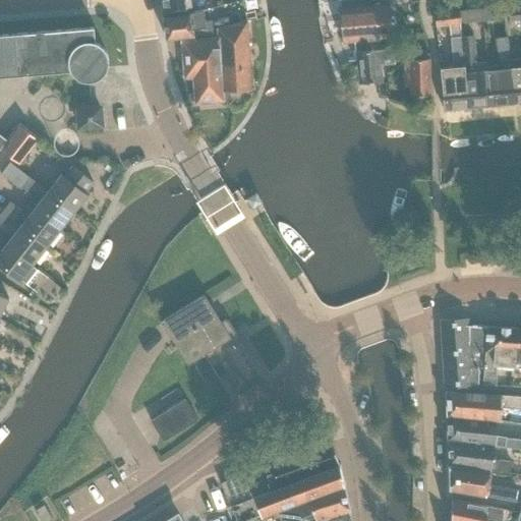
[(190,0),(161,0),(163,17),(190,14),(189,13),(193,12),(190,0)]
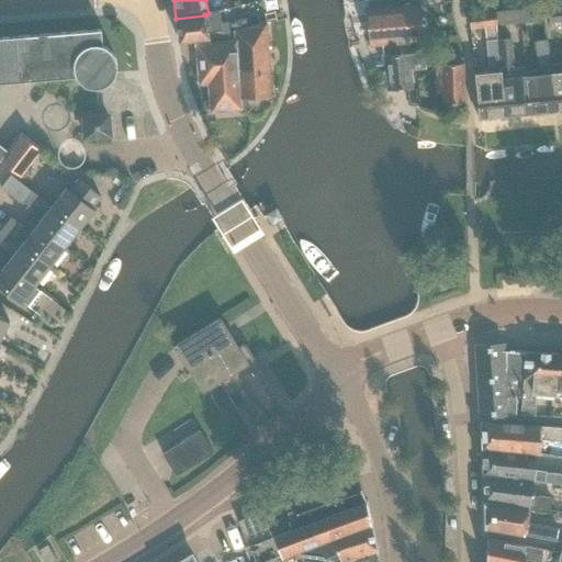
[(391,45),(423,42),(417,6),(367,10),(370,40),(390,38),(391,45)]
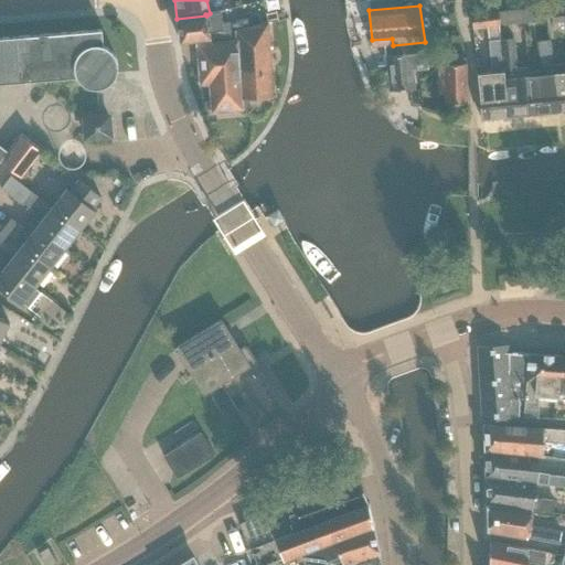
[(552,24),(564,22),(564,8),(551,11),(552,24)]
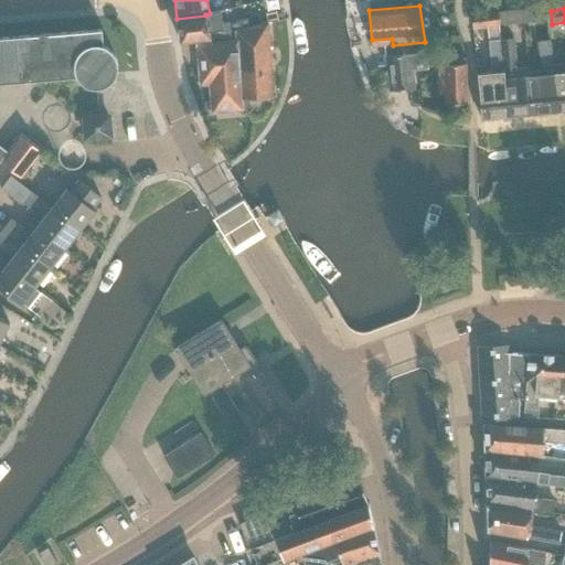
[(206,16),(177,19),(180,43),(210,39),(232,36),(230,22),(222,24),(222,22),(221,11),(210,13),(205,14),(206,16)]
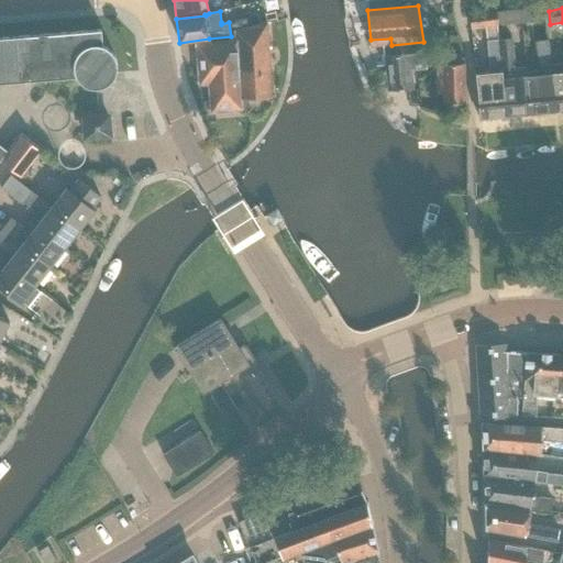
[(496,25),(495,13),(468,15),(471,29),(496,25)]
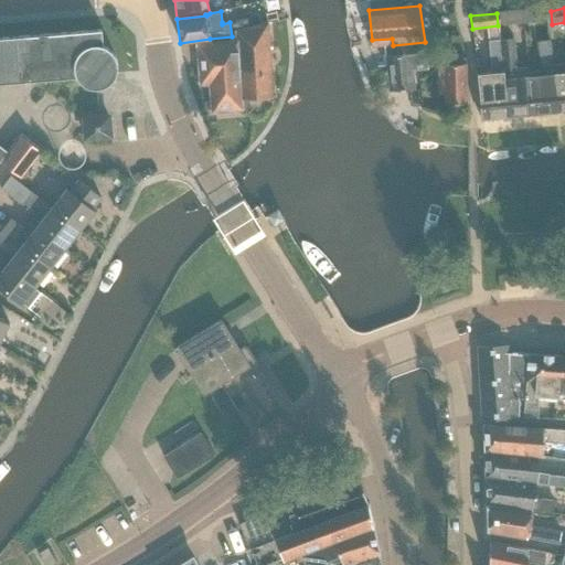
[(236,32),(258,25),(256,16),(235,21),(236,32)]
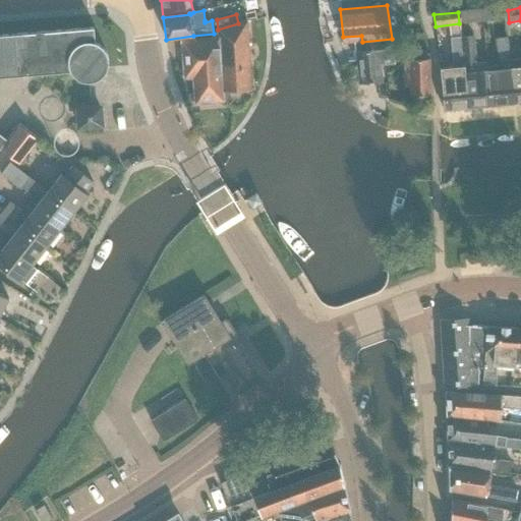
[(247,21),(238,23),(218,30),(218,38),(181,42),(184,78),(193,77),(195,104),(219,102),(218,92),(251,91),(247,21)]
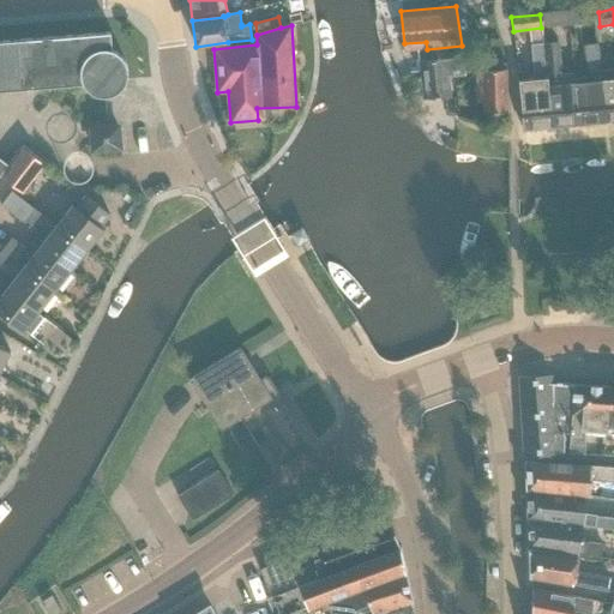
[(110,32),(0,41),(0,91),(83,84),(84,86),(86,89),(88,90),(90,92),(94,94),(96,95),(101,96),(103,96),(106,96),(110,96),(114,94),(118,92),(119,91),(120,90),(121,89),(124,86),(125,85),(126,83),(126,80),(127,78),(127,77),(127,74),(127,73),(127,70),(126,65),(125,61),(121,55),(118,53),(115,52),(112,50),(110,32)]
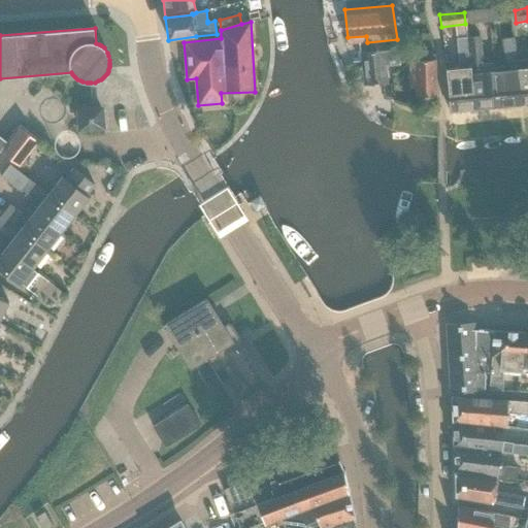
[(366,36),(348,37),(349,44),(361,42),(362,52),(360,52),(364,86),(387,83),(385,65),(394,64),(399,58),(397,39),(367,42),(366,36)]
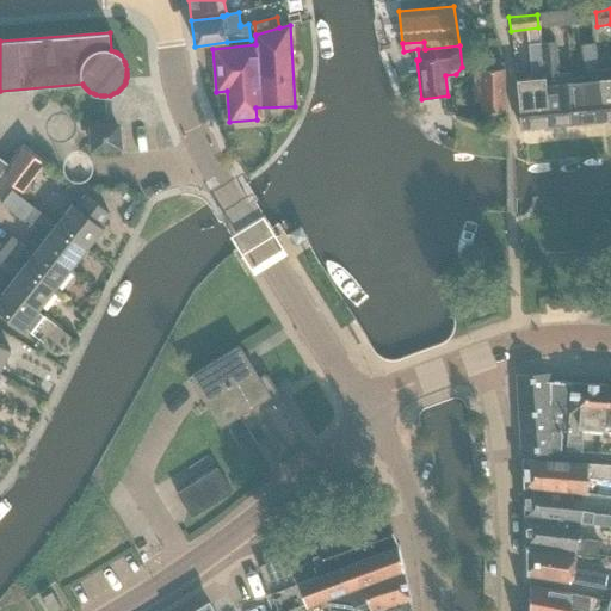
[(571,79),(571,72),(559,73),(555,43),(539,44),(548,127),(575,124),(572,86),(572,85),(571,79)]
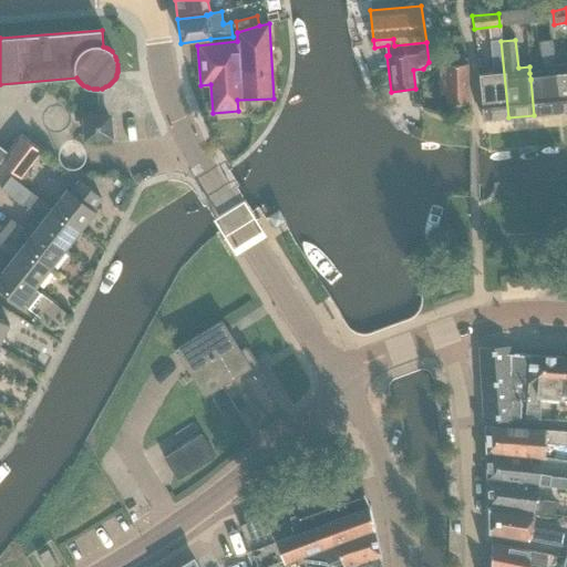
[(483,121),(508,117),(501,41),(492,42),(496,83),(480,85),(483,121)]
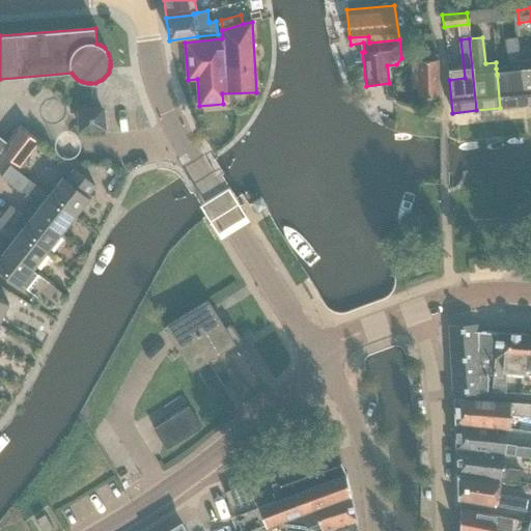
[(497,74),(497,75),(500,108),(524,106),(519,61),(520,61),(518,39),(505,40),(507,66),(496,68),(497,74)]
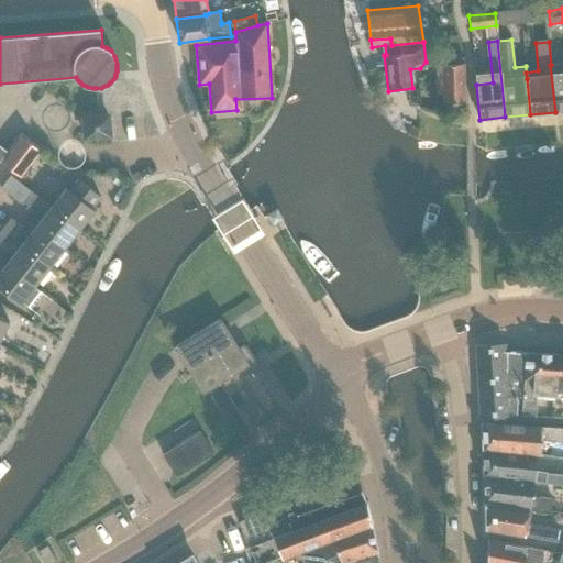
[(452,58),(452,48),(435,48),(435,59),(437,59),(437,65),(437,94),(443,94),(443,103),(464,103),(464,57),(452,58)]
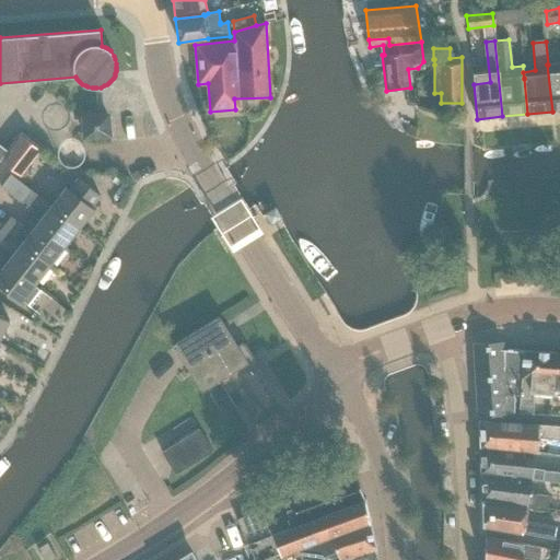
[(559,63),(548,65),(547,65),(552,112),(559,109),(559,63)]
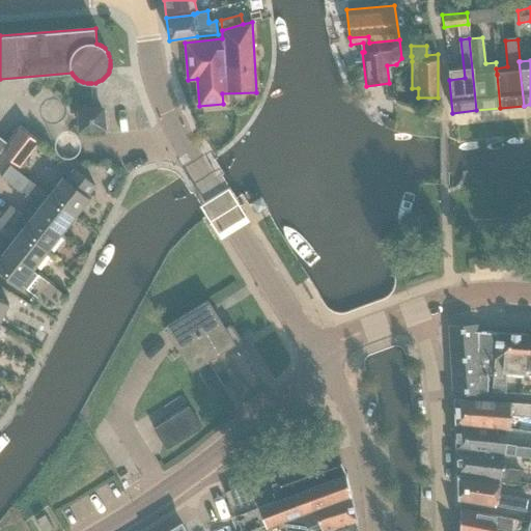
[(81,131),(104,129),(102,110),(79,112),(81,131)]
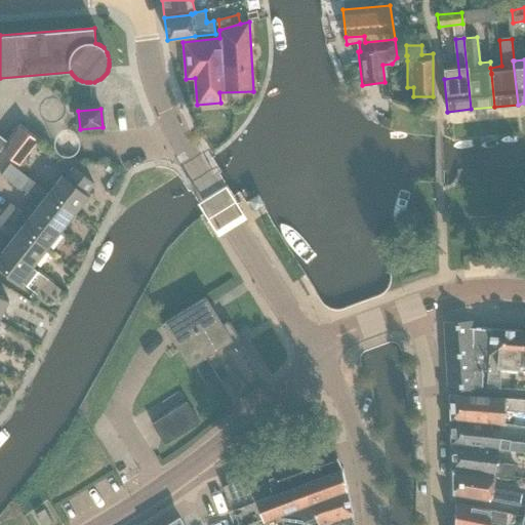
[(38,140),(19,126),(0,151),(18,165),(38,140)]
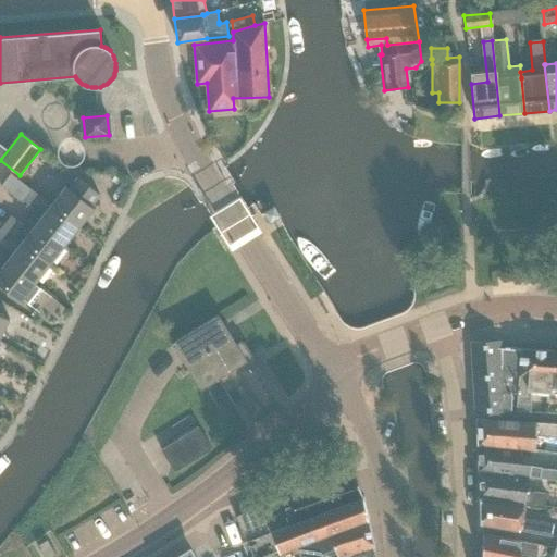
[(45,213),(36,223),(64,246),(78,227),(50,205),(31,189),(11,174),(1,186),(22,202),(23,201),(34,210),(38,208),(45,213)]
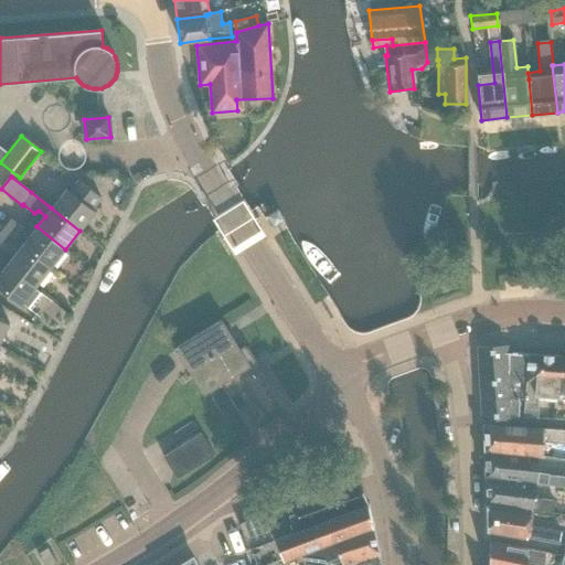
[(51,208),(80,231),(95,212),(92,209),(100,198),(78,180),(70,191),(66,189),(51,208)]
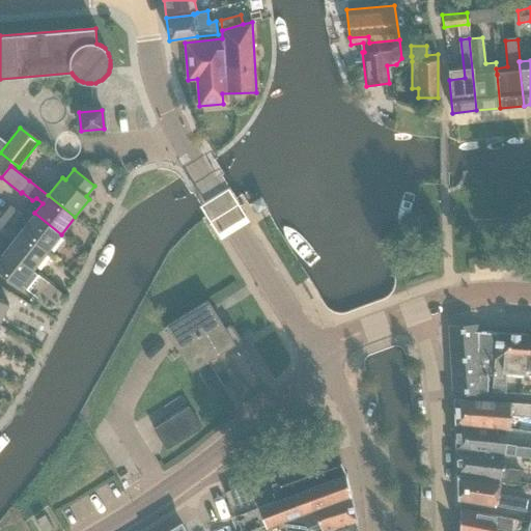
[(261,197),(259,198),(251,203),(257,214),(267,207),(261,197)]
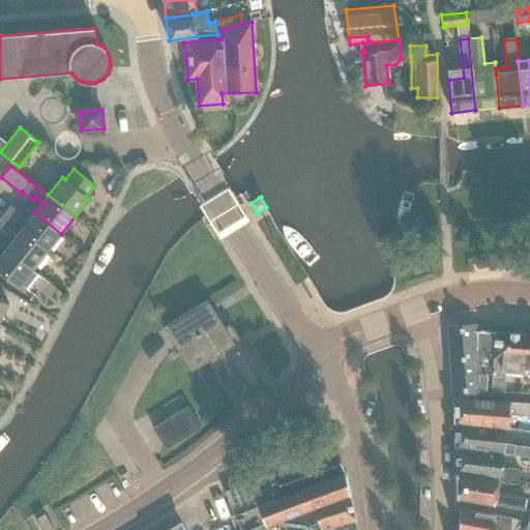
[(61,234),(34,212),(27,223),(22,218),(22,214),(18,211),(10,206),(2,215),(9,222),(21,230),(48,252),(61,234)]
